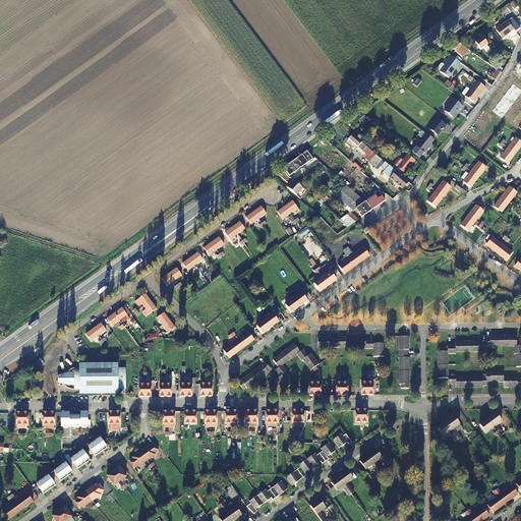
[(497,31),(503,39),(514,32),(515,34),(520,30),(513,19),(497,31)]
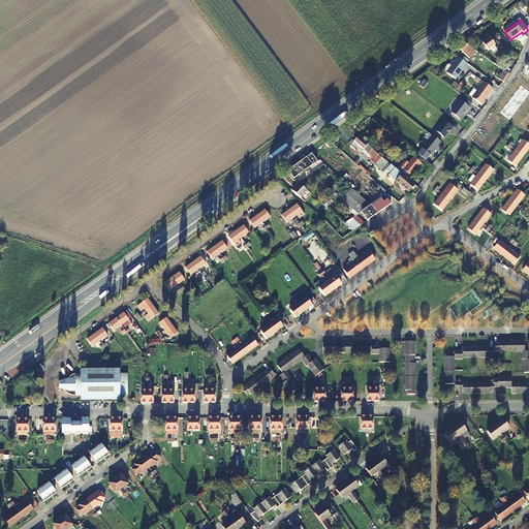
[(495,45),(490,38),(483,43),(489,51),(492,49),(494,52),(497,50),(494,47),(495,45)]
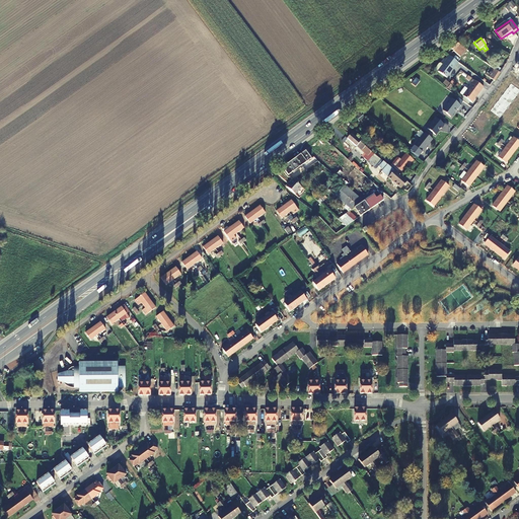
[(456,42),(450,48),(454,52),(454,51),(461,57),(467,50),(456,43),(456,42)]
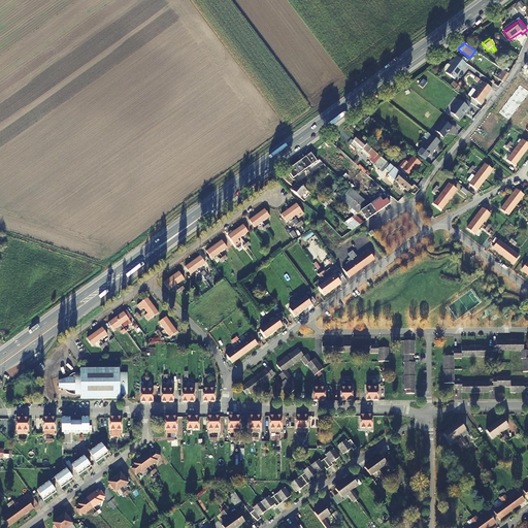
[(454,79),(465,64),(456,57),(450,66),(447,64),(446,65),(441,71),(454,79)]
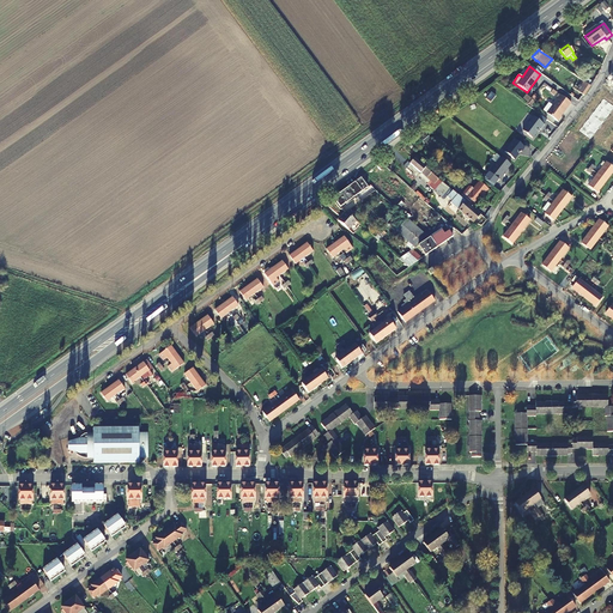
[(581,79),(574,87),(584,96),(592,86),(581,79)]
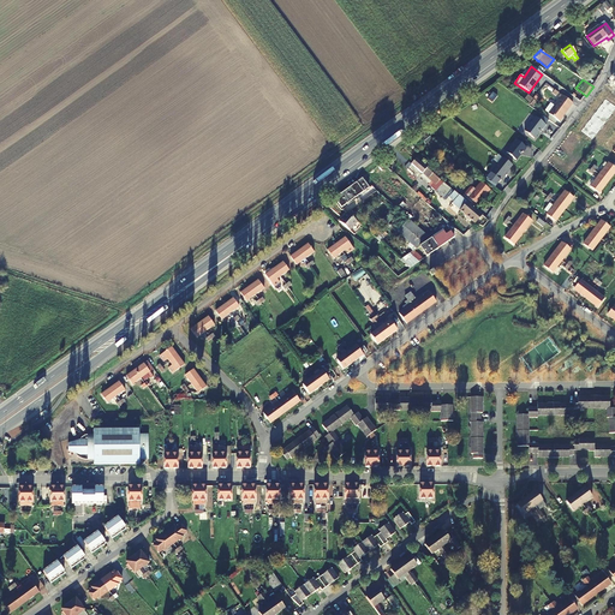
[(554,107),(548,114),(559,123),(572,105),(561,96),(554,107)]
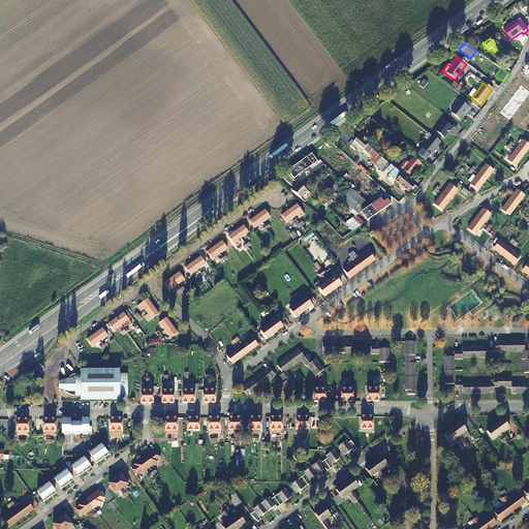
[(528,91),(521,86),(516,92),(525,100),(528,94),(528,91)]
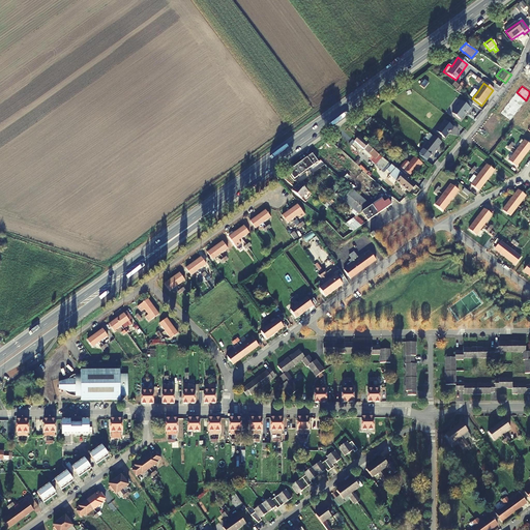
[(517,92),(511,99),(521,107),(526,100),(517,92)]
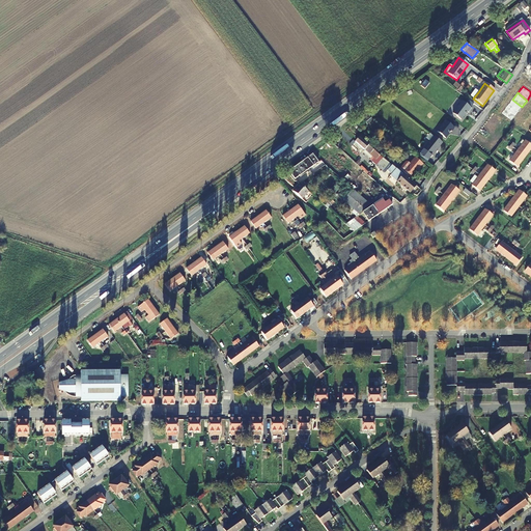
[(507,106),(516,114),(522,107),(512,100),(507,106)]
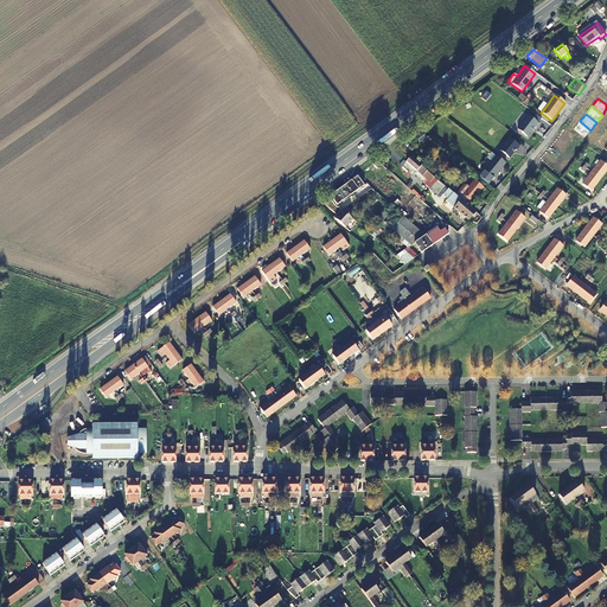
[(535,128),(536,129),(540,125),(529,116),(518,129),(522,133),(528,138),(535,128)]
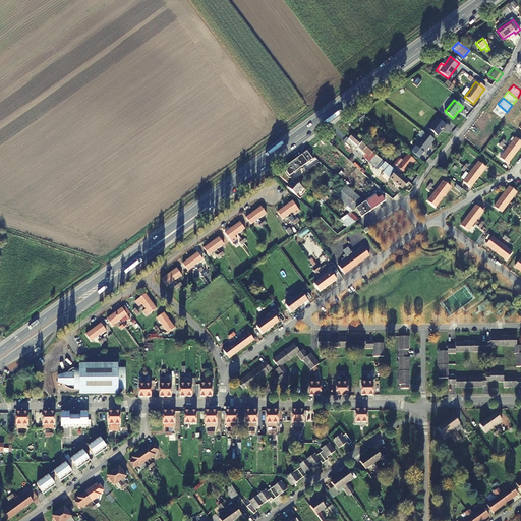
[(498,104),(493,111),(502,118),(507,112),(498,104)]
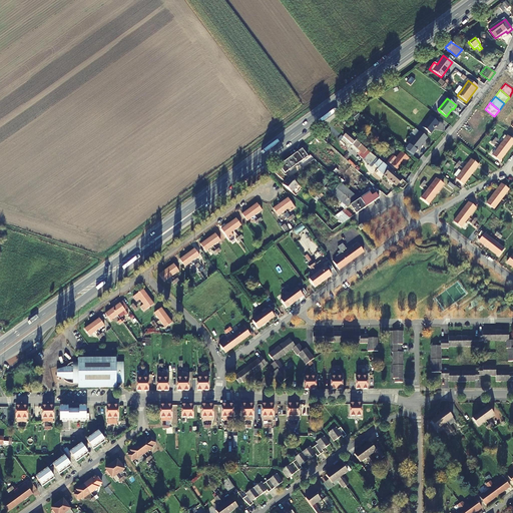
[(439,124),(430,116),(426,121),(427,121),(422,127),(430,134),(436,126),(436,127),(439,124)]
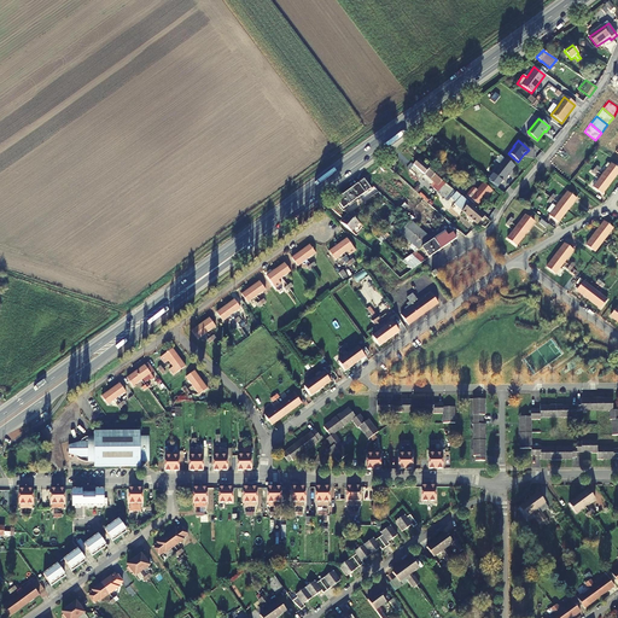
[(516,167),(506,159),(488,180),(491,184),(496,176),(503,182),(507,178),(506,178),(507,175),(508,175),(516,167)]
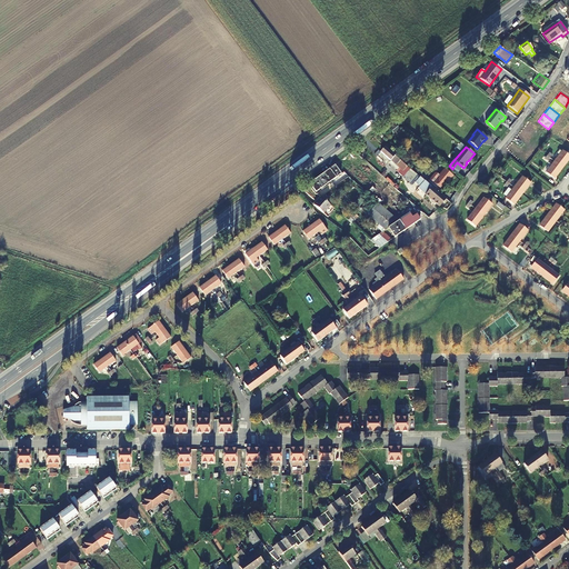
[(381,152),(391,161),(392,160),(398,165),(397,166),(403,171),(405,170),(409,173),(411,170),(386,148),(381,152)]
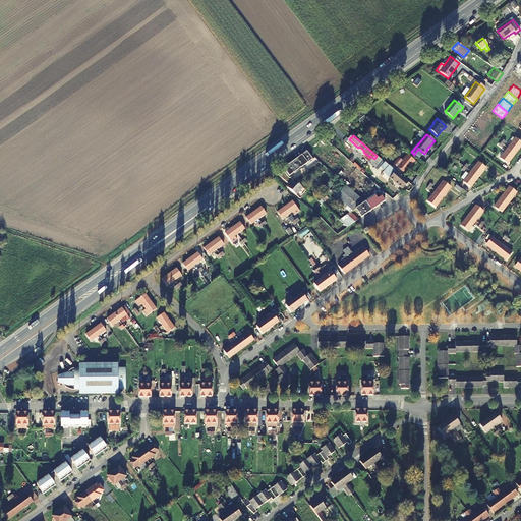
[(508,148),(516,154),(520,147),(520,141),(515,137),(508,148)]
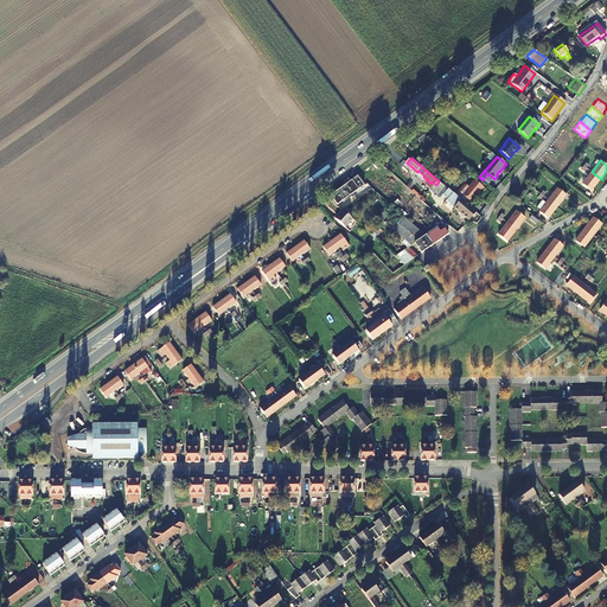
[(601,179),(592,172),(582,184),(592,191),(601,179)]
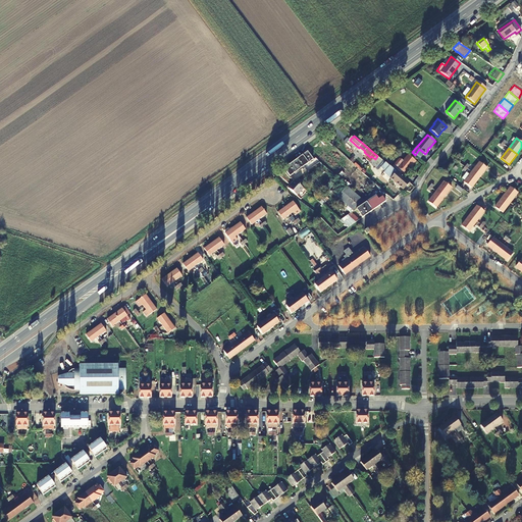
[(419,149),(415,155),(420,159),(425,154),(419,149)]
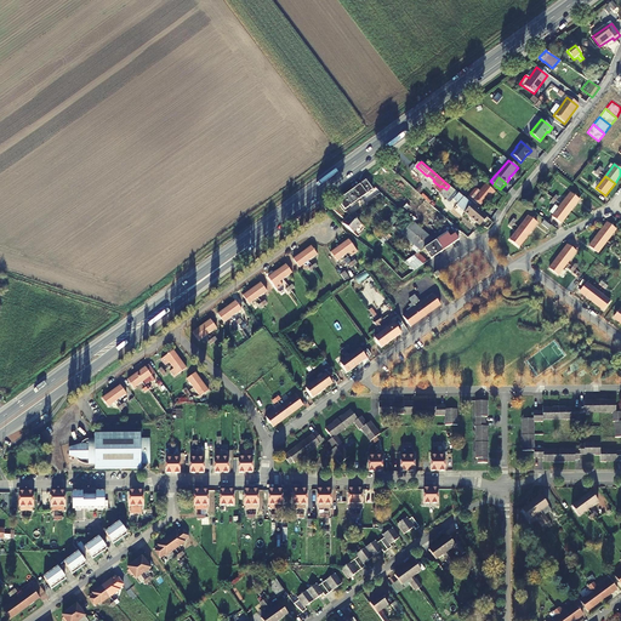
[(359,184),(366,194),(372,189),(365,181),(359,184)]
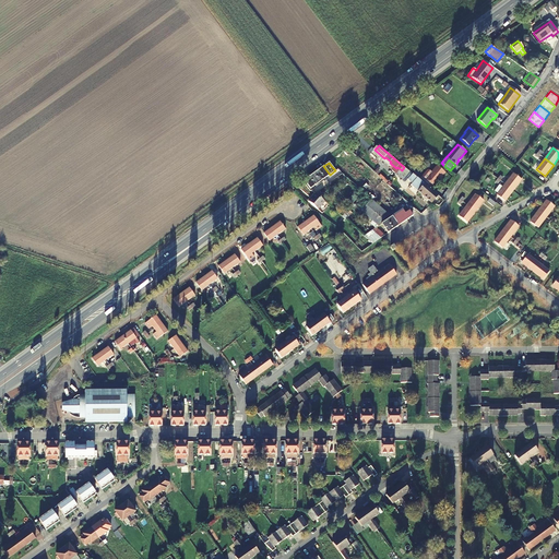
[(330,175),(323,166),(319,170),(324,178),(330,175)]
